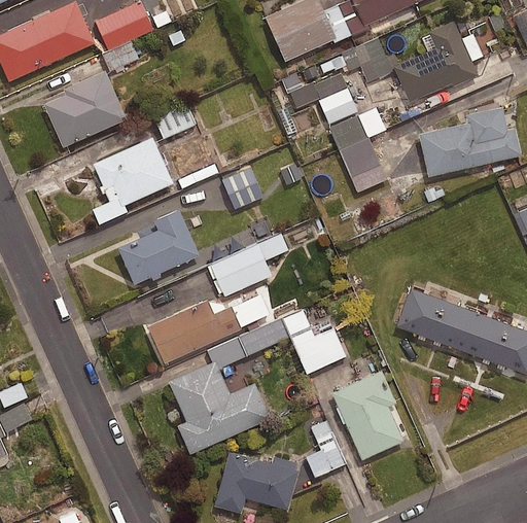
[(318,0),(303,0),(265,16),(284,62),(336,39),(318,0)]
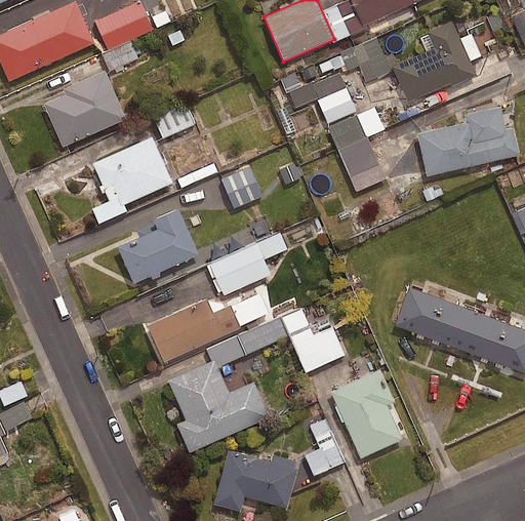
[(351,0),(362,26),(419,0),(351,0)]
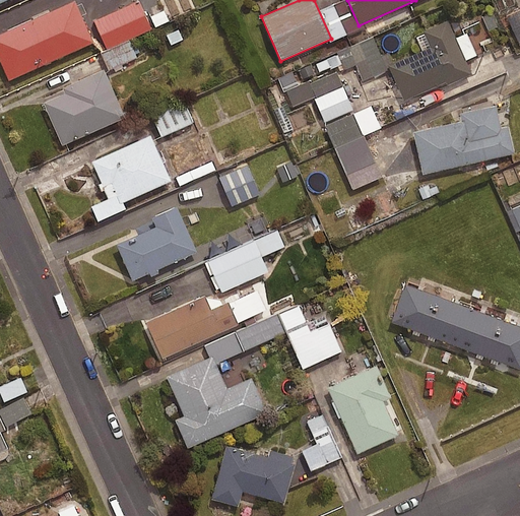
[(74,1),(0,34),(0,62),(8,80),(92,43),(74,1)]
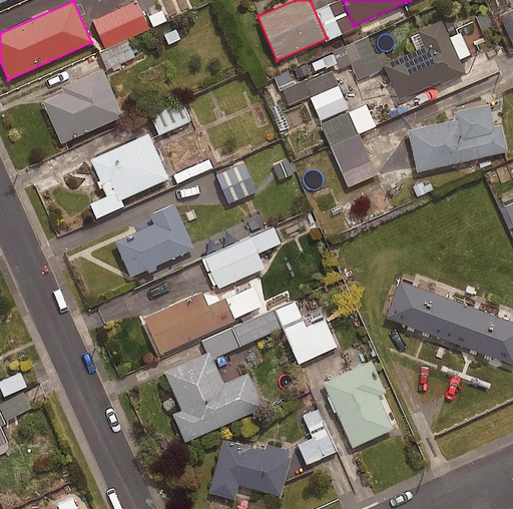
[(512,43),(512,13),(500,18),(510,45),(512,43)]
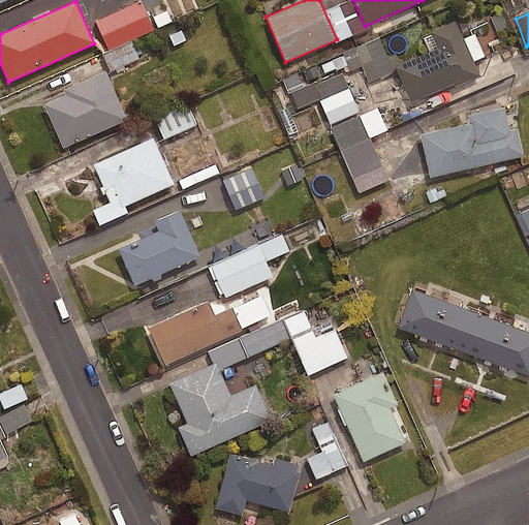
[(437,48),(395,66),(410,102),(454,83),(456,87),(480,75),(456,20),(430,31),(437,48)]
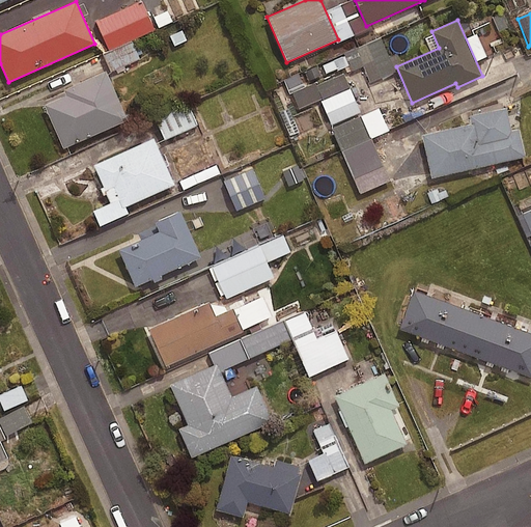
[(394,74),(381,39),(356,49),(370,83),(394,74)]
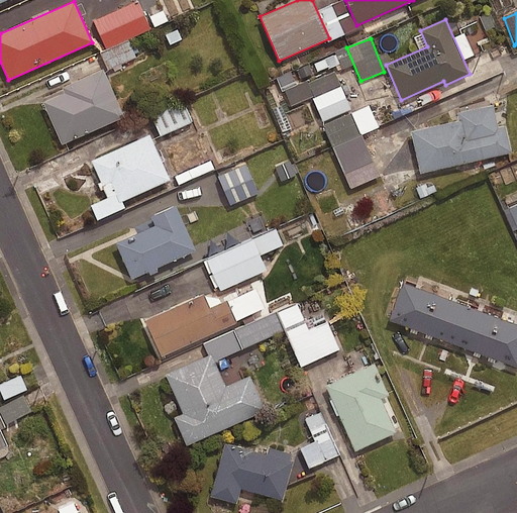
[(65,93),(42,102),(62,144),(124,117),(103,69),(62,87),(65,93)]
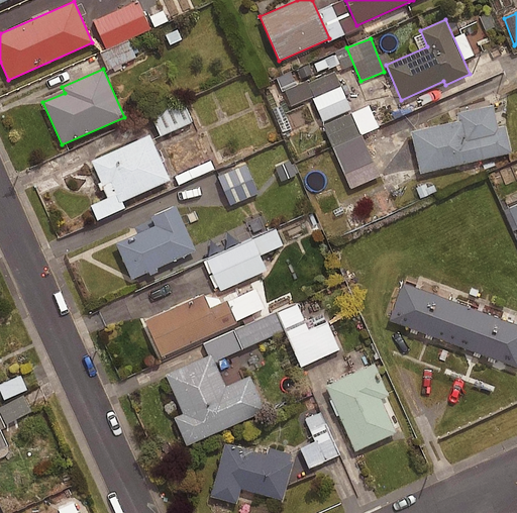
[(350,110),(334,72),(285,92),(291,106),(313,97),(323,121),(350,110)]
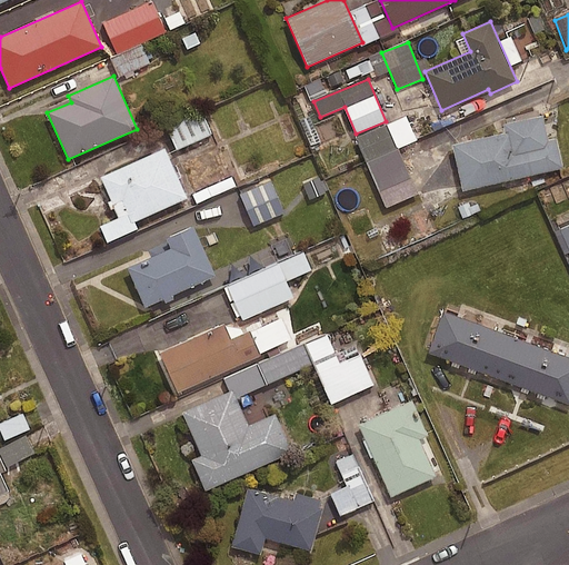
[(212,135),(201,112),(166,128),(177,151),(212,135)]
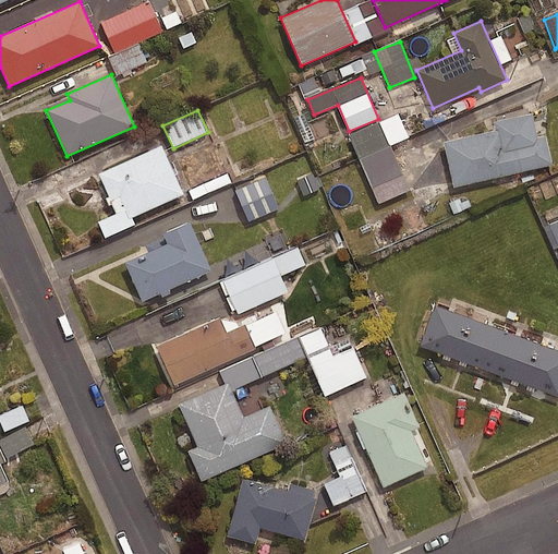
[(532,112),(494,121),(496,129),(444,141),(455,187),(553,165),(546,136),(538,139),(532,112)]
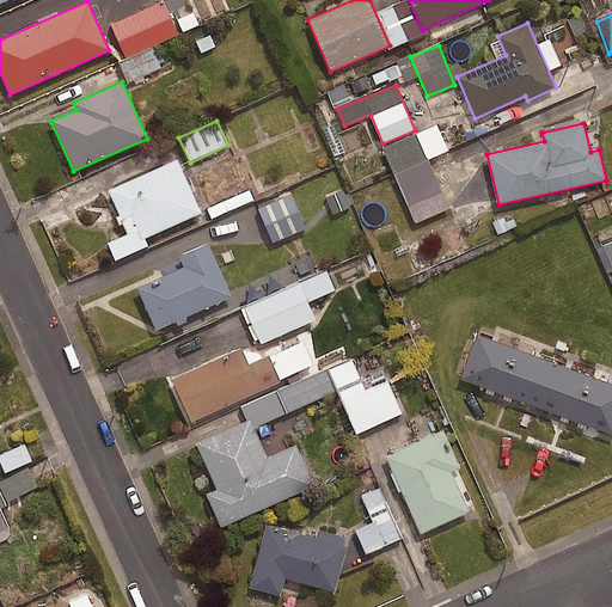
[(447,151),(436,127),(384,149),(416,222),(448,209),(427,160),(447,151)]
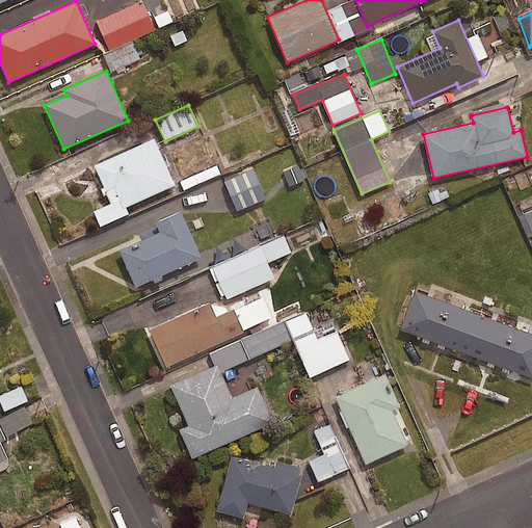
[(154,137),(94,164),(105,190),(113,187),(123,207),(175,184),(154,137)]
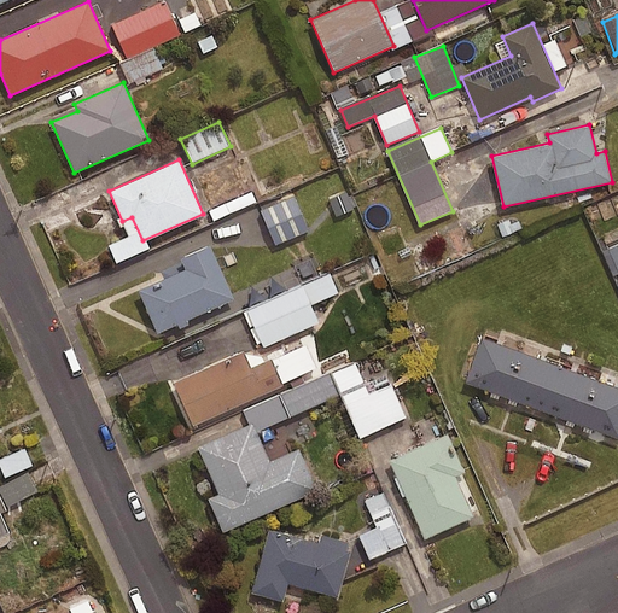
[(308,232),(295,197),(261,210),(275,245),(308,232)]
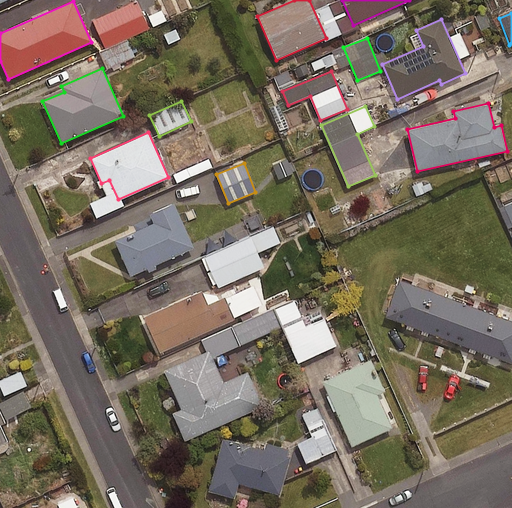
[(153,222),(114,239),(130,276),(194,247),(174,203),(149,214),(153,222)]
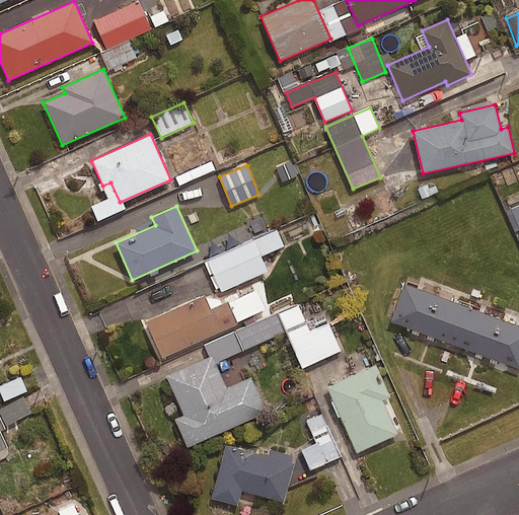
[(518,207),(508,212),(518,235),(518,207)]
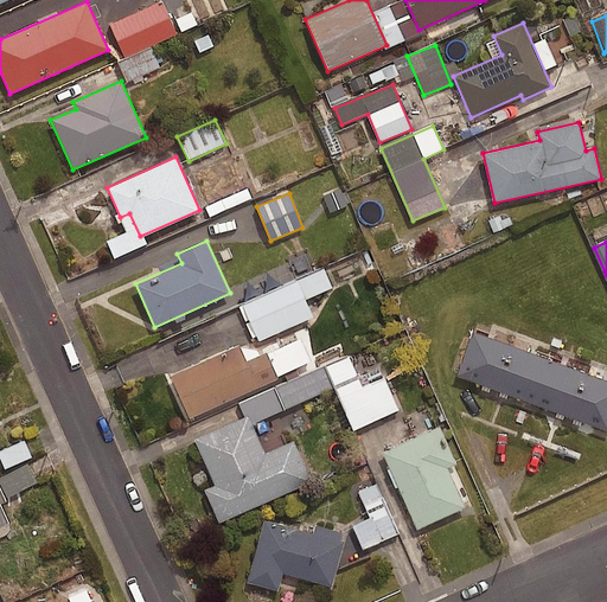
[(331,288),(323,269),(243,305),(259,341),(313,316),(305,300),(331,288)]
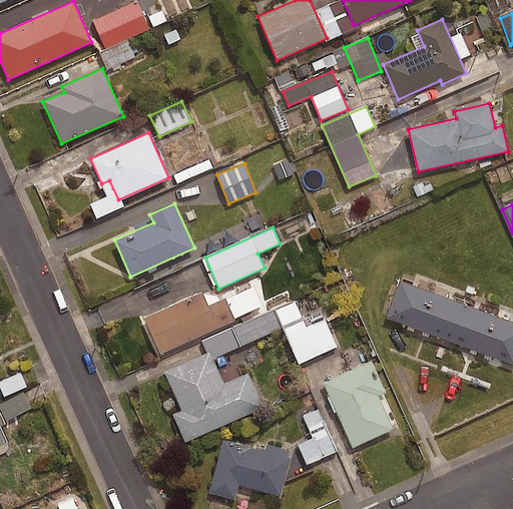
[(512,322),(399,281),(386,318),(512,364),(512,322)]
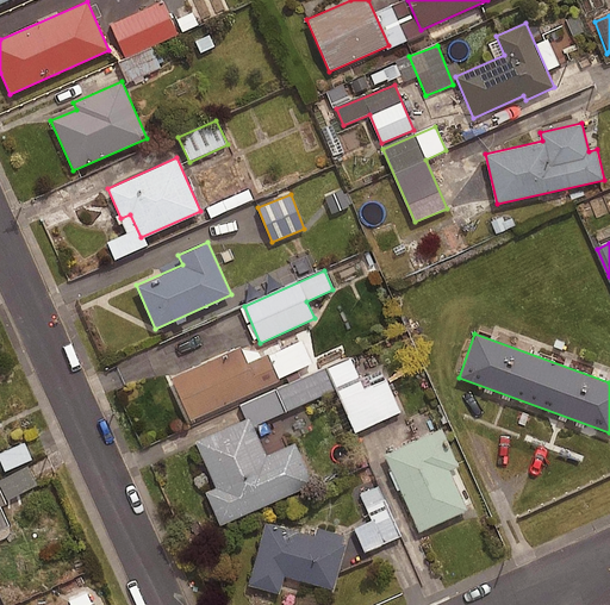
[(241,345),(170,376),(190,419),(260,390),(241,345)]
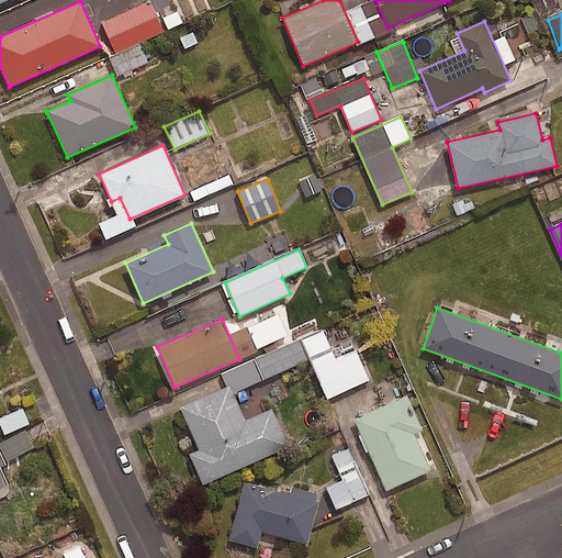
[(229,384),(179,406),(199,450),(189,454),(202,484),(289,447),(271,408),(245,419),(229,384)]
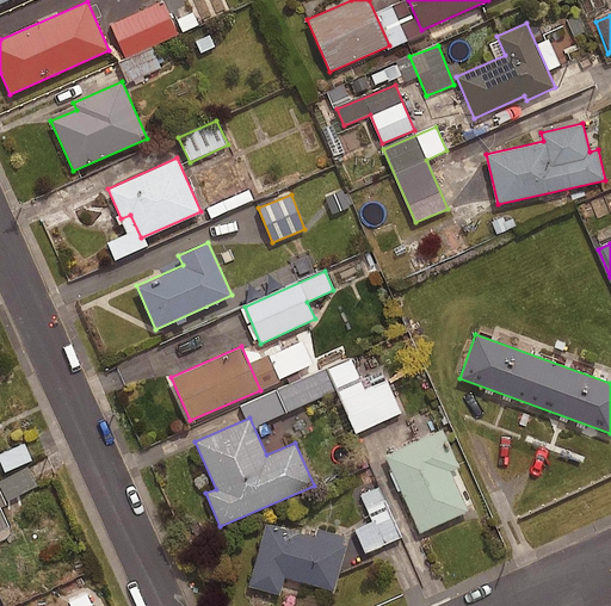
[(443,430),(386,455),(420,532),(469,511),(451,471),(460,468),(443,430)]
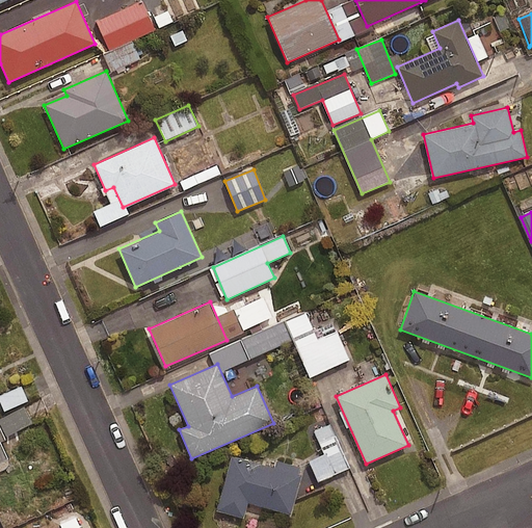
[(27,401),(21,388),(0,396),(0,402),(4,412),(27,401)]
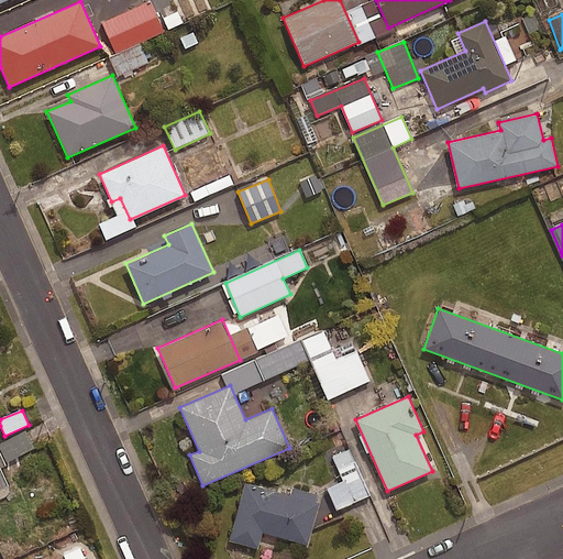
[(34,449),(26,433),(0,445),(0,448),(7,462),(34,449)]
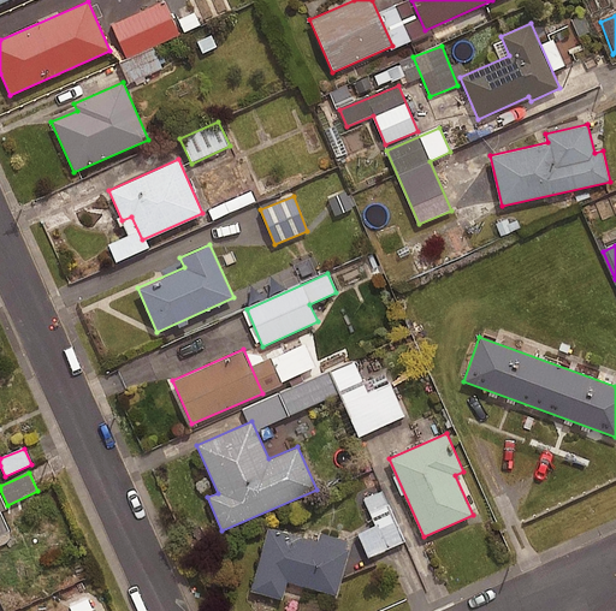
[(0,546),(12,541),(1,512),(6,510),(0,493),(0,546)]
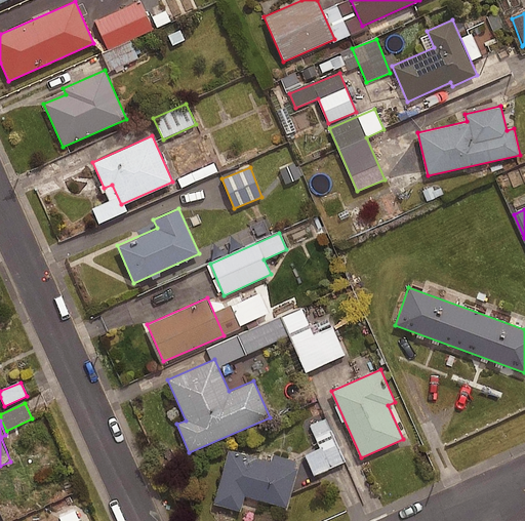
[(314,476),(345,463),(330,431),(317,437),(322,448),(305,456),(314,476)]
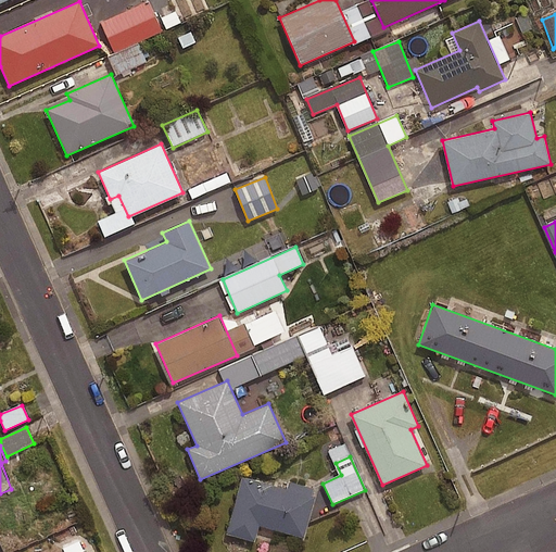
[(315,498),(241,477),(226,534),(255,541),(260,525),(304,537),(315,498)]
